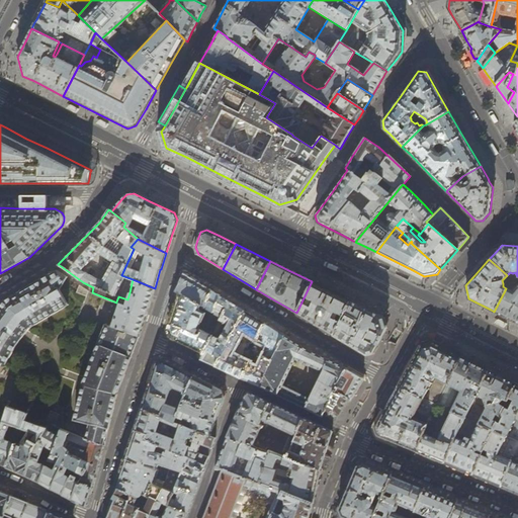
[(57,271),(56,271),(38,280),(11,296),(4,301),(0,307),(0,363),(4,366),(16,346),(23,336),(28,331),(29,328),(67,307),(59,291),(67,277),(57,271)]
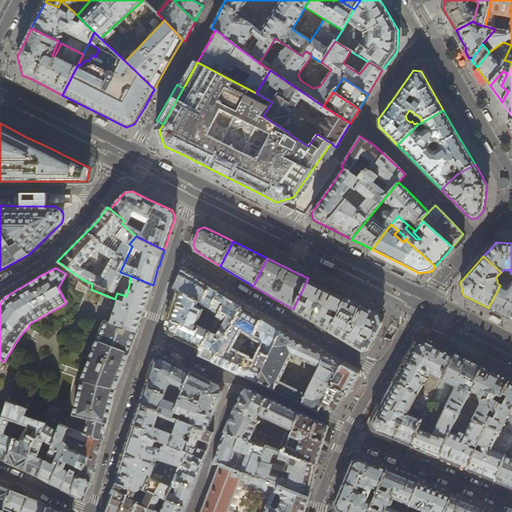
[(175,287),(178,289),(189,295),(189,296),(203,304),(209,287),(197,279),(183,271),(175,287)]
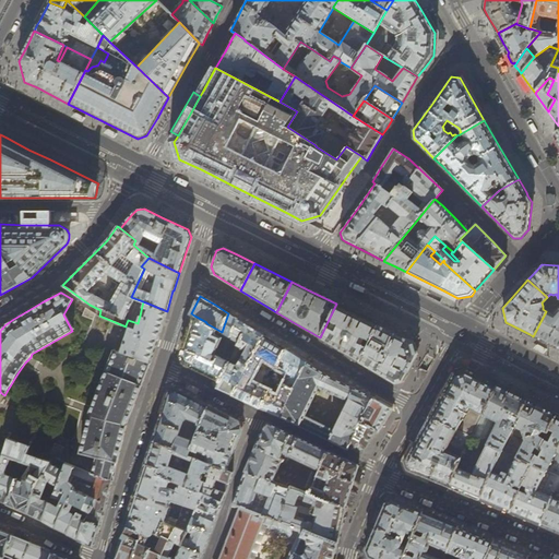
[(133,405),(141,385),(107,371),(115,352),(149,365),(151,363),(158,337),(167,311),(143,301),(142,306),(149,309),(146,318),(140,316),(138,323),(128,320),(126,325),(130,326),(121,352),(113,349),(92,406),(91,408),(80,452),(94,456),(90,473),(113,480),(120,450),(127,423),(133,405)]
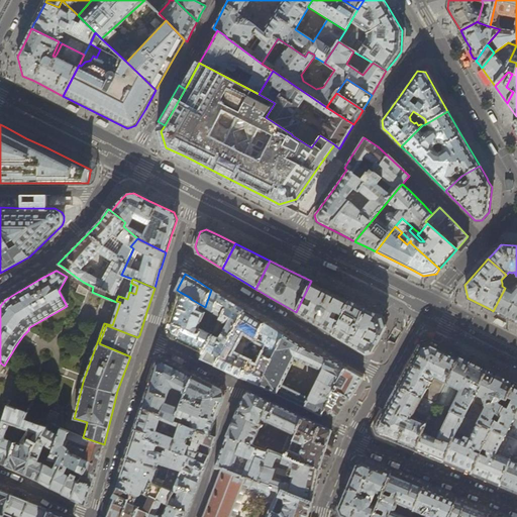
[(311,322),(332,334),(349,300),(328,290),(311,281),(296,312),(311,322)]
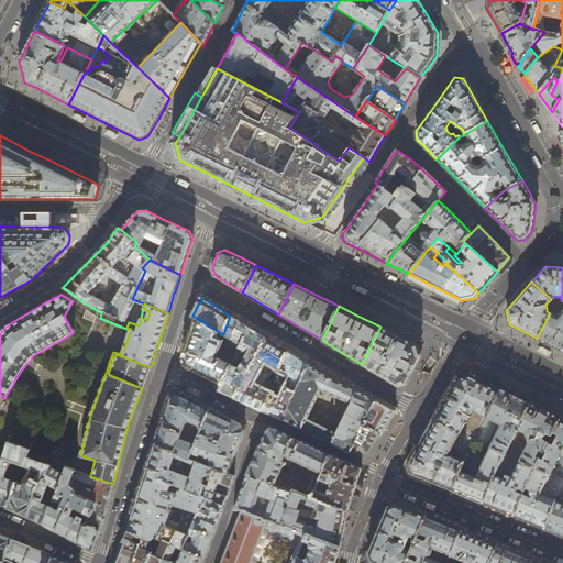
[(92,321),(96,317),(80,307),(77,311),(84,315),(83,318),(91,323),(92,321)]
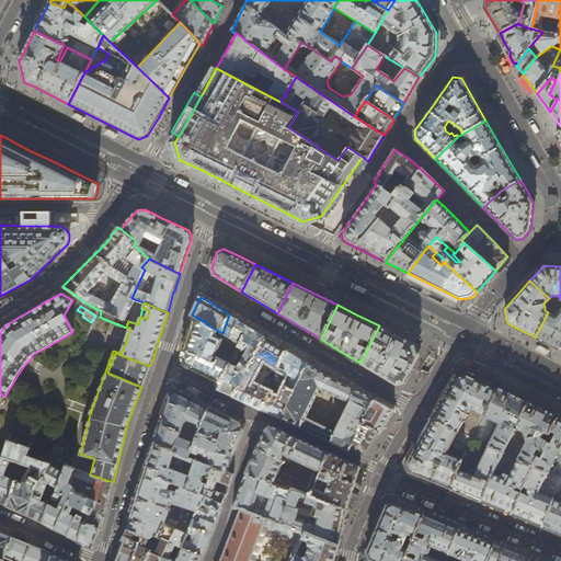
[(538,339),(560,350),(560,309),(554,315),(548,312),(535,338),(538,339)]
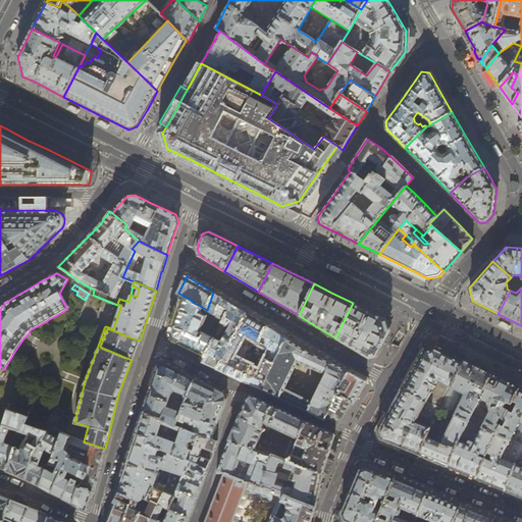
[(189,347),(206,356),(214,336),(221,322),(231,304),(222,298),(213,293),(207,310),(193,302),(193,301),(181,295),(174,317),(169,332),(172,338),(189,347)]
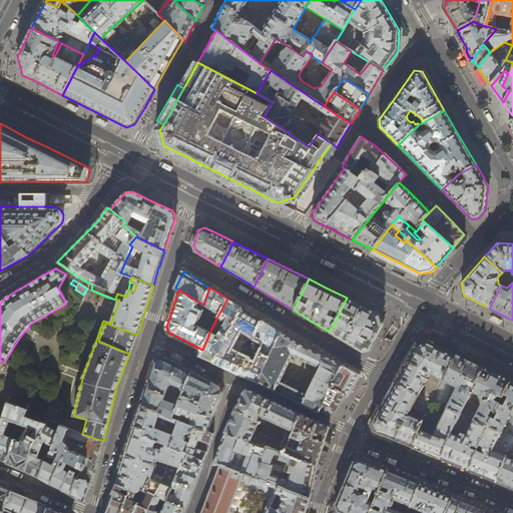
[(363,351),(370,349),(383,327),(379,314),(362,306),(347,298),(330,332),(346,342),(363,351)]
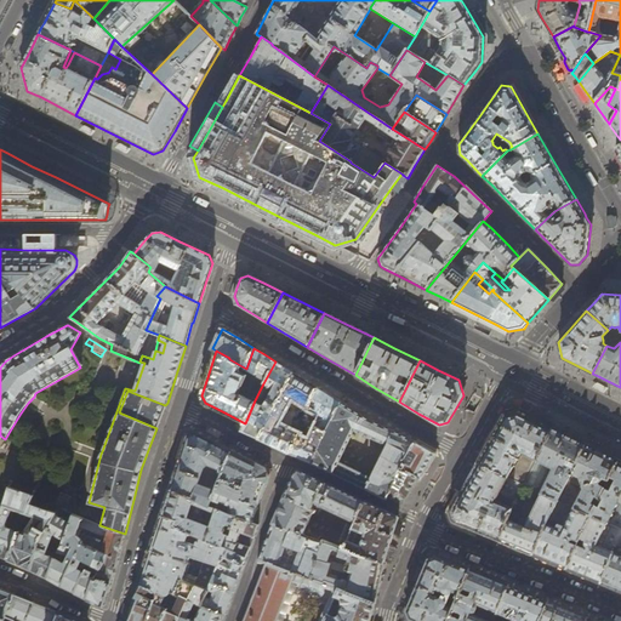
[(249,434),(258,439),(273,409),(294,374),(283,366),(275,362),(263,383),(273,391),(265,405),(255,400),(245,423),(241,431),(249,434)]
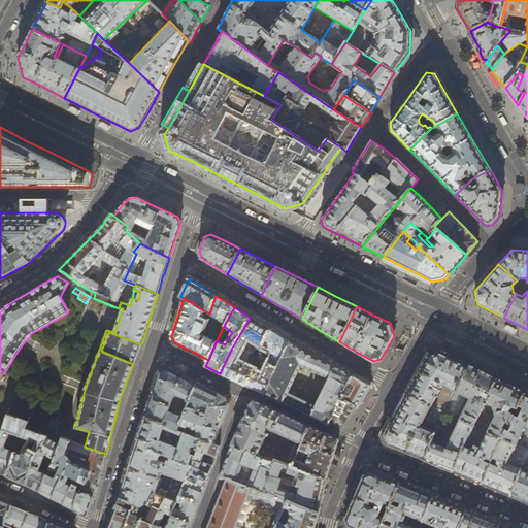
[(250,318),(232,348),(220,373),(240,383),(245,385),(265,394),(278,367),(290,342),(281,336),(269,330),(265,327),(250,318)]
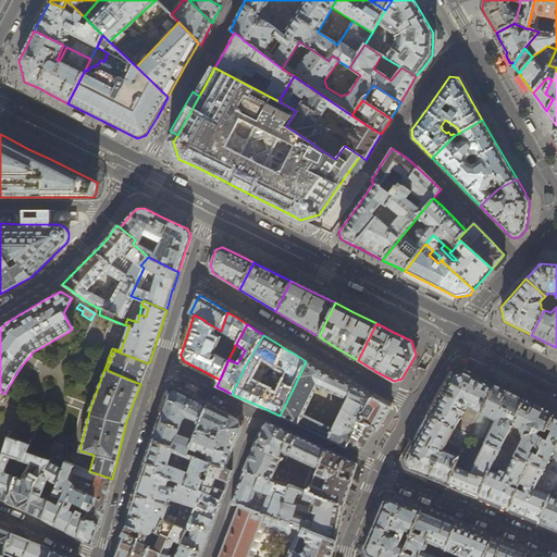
[(532,348),(533,348),(535,349),(537,350),(540,353),(541,353),(542,353),(543,353),(544,351),(546,349),(546,348),(544,348),(541,346),(539,344),(536,344),(535,344),(532,347),(532,348)]
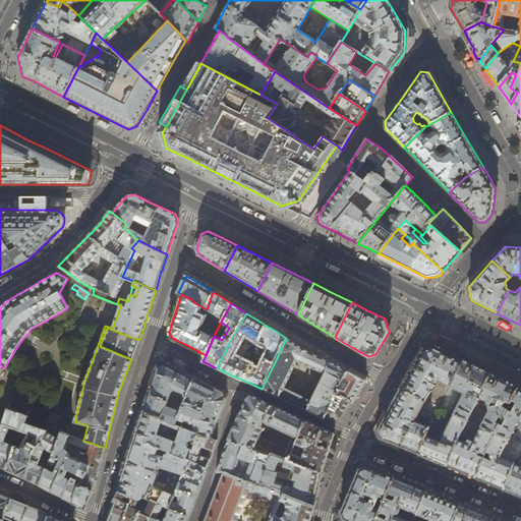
[(131,359),(136,348),(138,340),(107,328),(100,346),(131,359)]
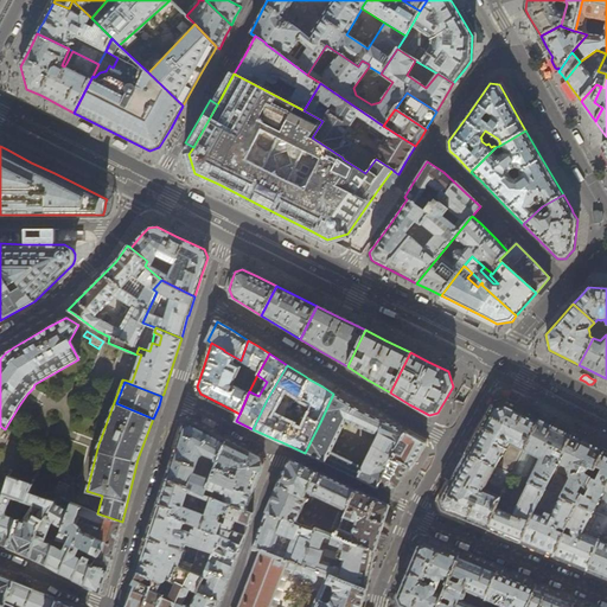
[(325,462),(338,468),(349,473),(365,481),(377,487),(379,484),(387,470),(384,468),(391,458),(407,430),(360,410),(333,394),(320,422),(305,453),(314,458),(325,462)]
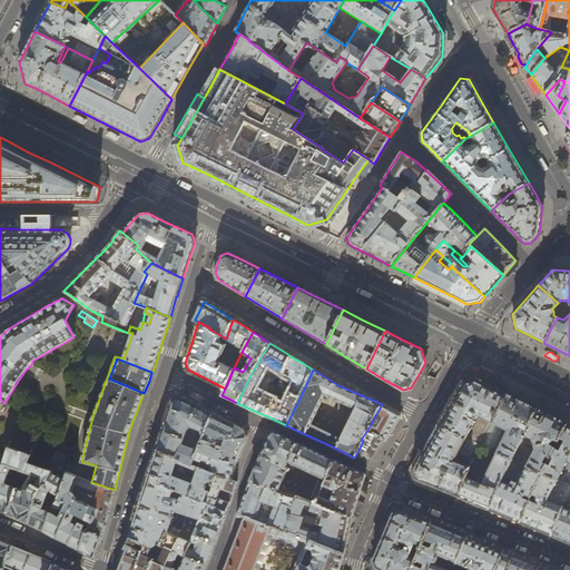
[(452,400),(438,425),(481,445),(507,392),(488,383),(475,376),(462,381),(452,400)]
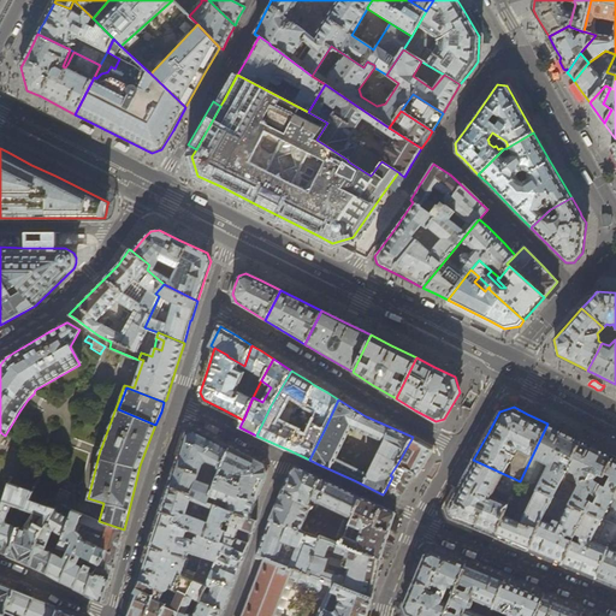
[(563,432),(548,424),(520,481),(552,497),(569,463),(562,461),(563,457),(566,457),(568,456),(573,457),(581,440),(563,432)]
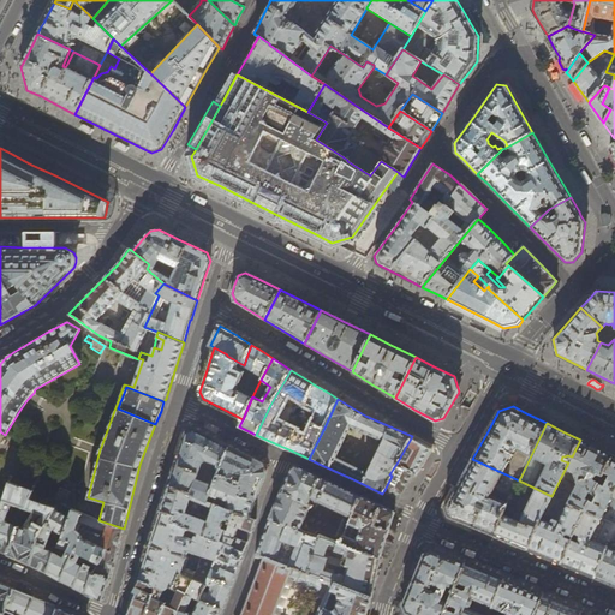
[(177,460),(168,484),(207,501),(214,485),(197,478),(202,466),(219,472),(230,446),(208,435),(195,429),(186,433),(177,460)]
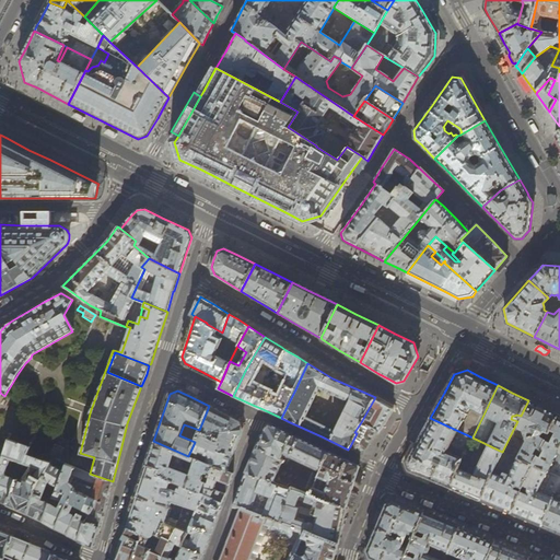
[(0,464),(8,442),(30,448),(35,435),(33,433),(30,430),(28,427),(32,418),(35,413),(37,412),(44,413),(4,396),(0,393),(0,464)]
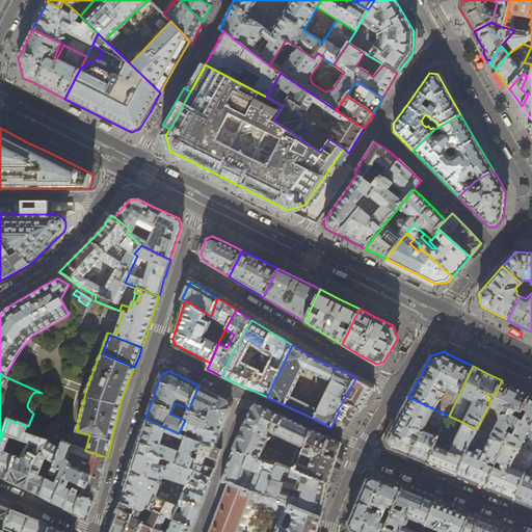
[(363,381),(356,377),(343,401),(357,409),(360,410),(365,403),(373,388),(363,381)]
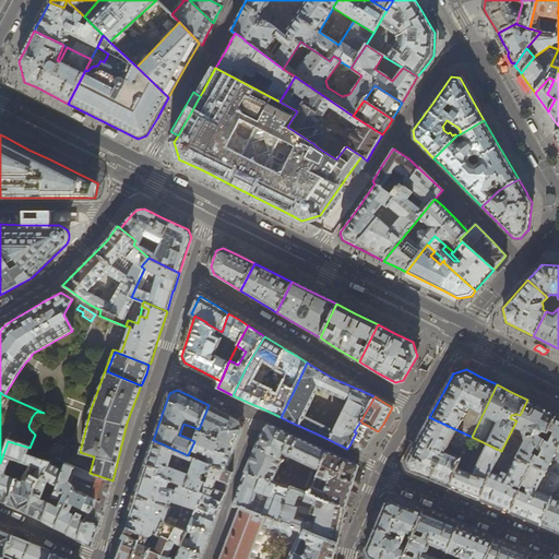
[(540,406),(527,400),(520,415),(516,420),(501,451),(532,464),(557,415),(542,407),(540,406)]
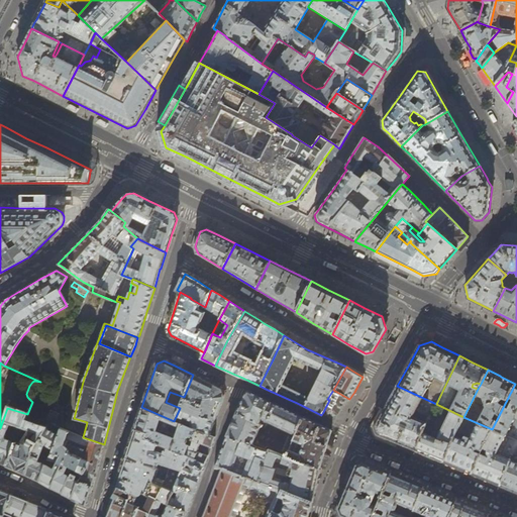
[(180,408),(174,421),(180,423),(185,411),(214,421),(219,409),(224,397),(220,389),(208,383),(193,375),(184,397),(180,408)]
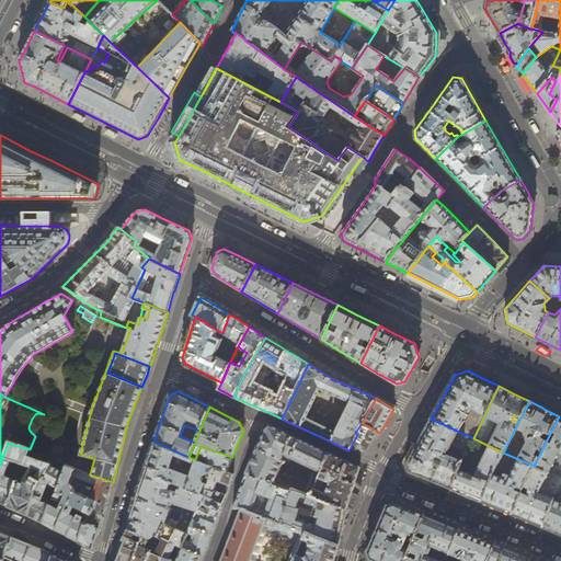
[(560,416),(559,416),(534,466),(560,478),(560,416)]
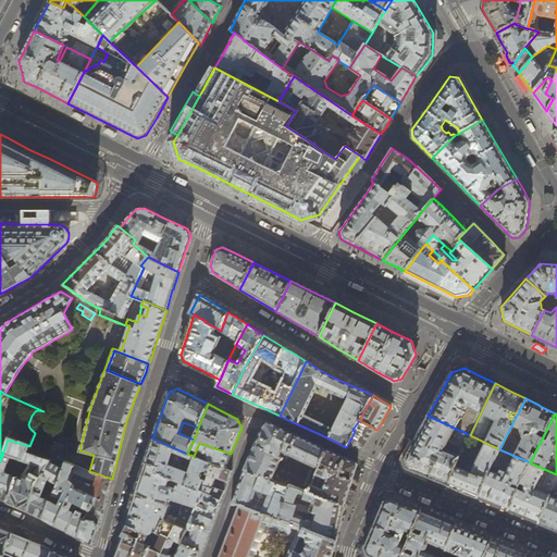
[(421,474),(447,485),(460,456),(470,435),(428,416),(415,440),(403,460),(406,468),(421,474)]
